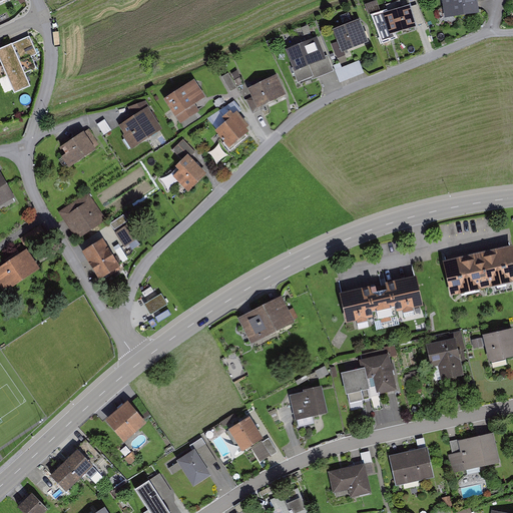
[(480,0),(446,0),(448,15),(482,10),(480,0)]
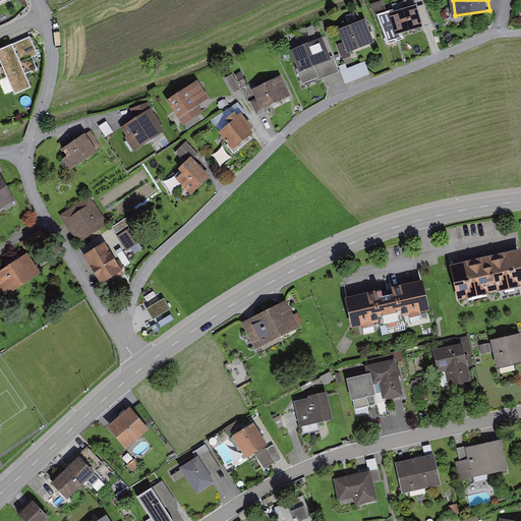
[(416,8),(391,16),(397,36),(423,27),(416,8)]
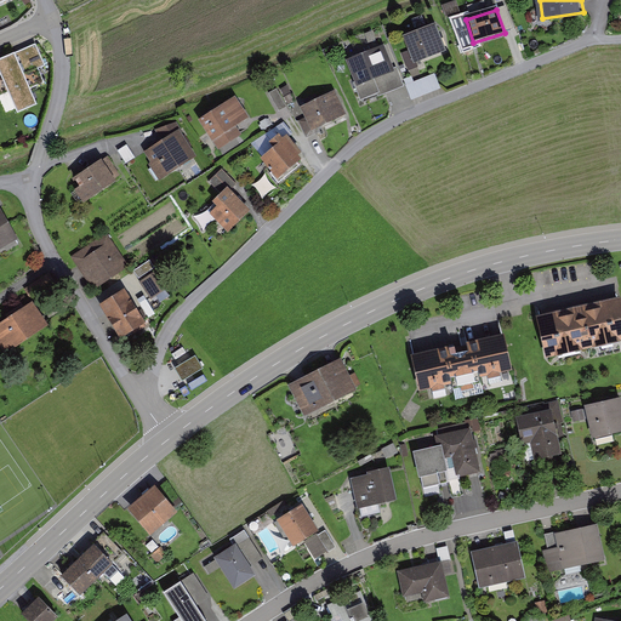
[(437,27),(406,39),(416,63),(446,50),(437,27)]
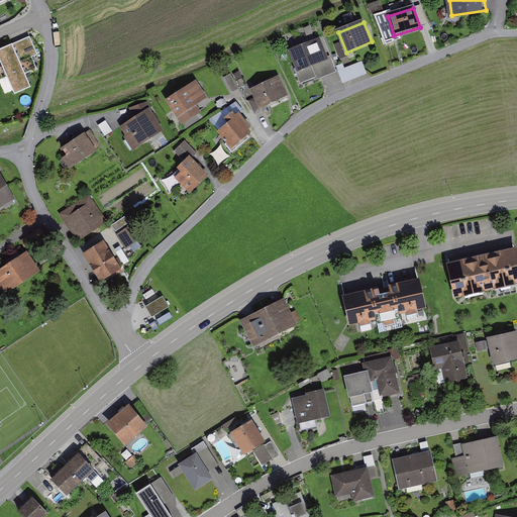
[(39,55),(32,36),(0,49),(0,58),(16,93),(30,87),(25,75),(39,69),(34,57),(39,55)]
